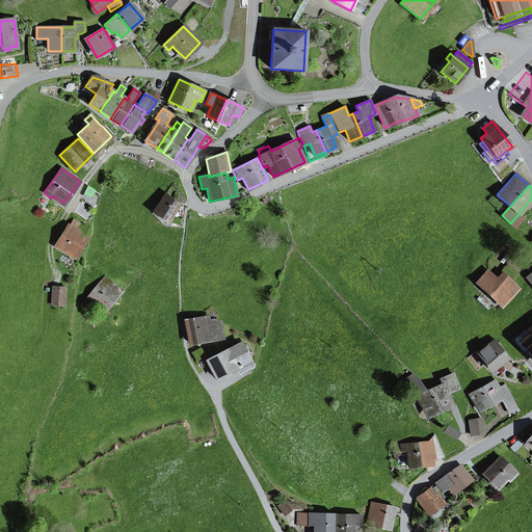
[(167,221),(180,205),(166,194),(154,211),(167,221)]
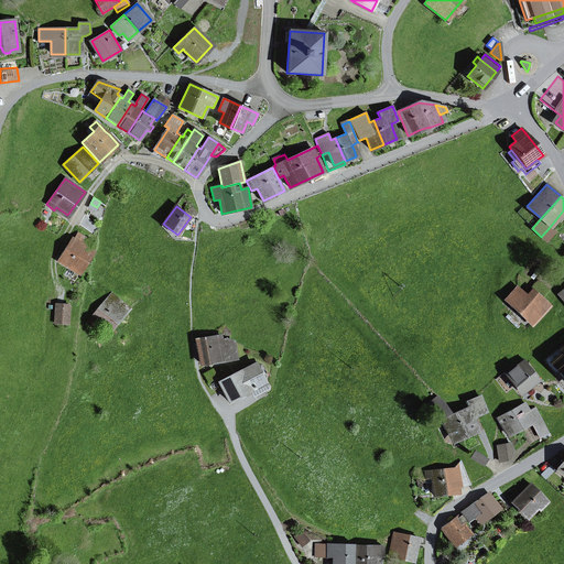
[(541,237),(546,241),(555,231),(550,227),(541,237)]
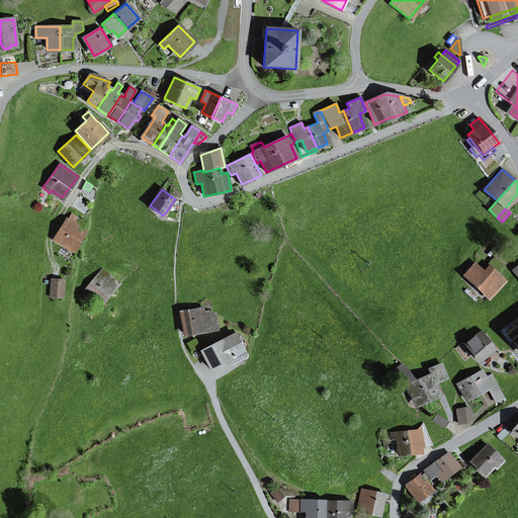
[(68,222),(80,230),(84,223),(76,217),(73,214),(68,222)]
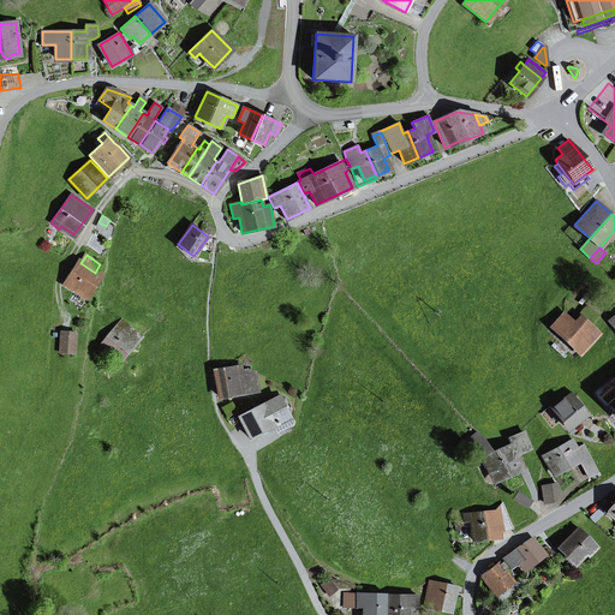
[(81,263),(78,261),(64,284),(87,298),(101,276),(95,273),(81,263)]
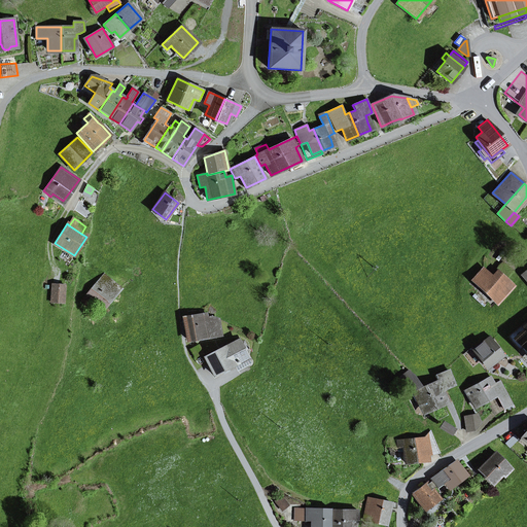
[(496,269),(506,278),(513,272),(503,262),(496,269)]
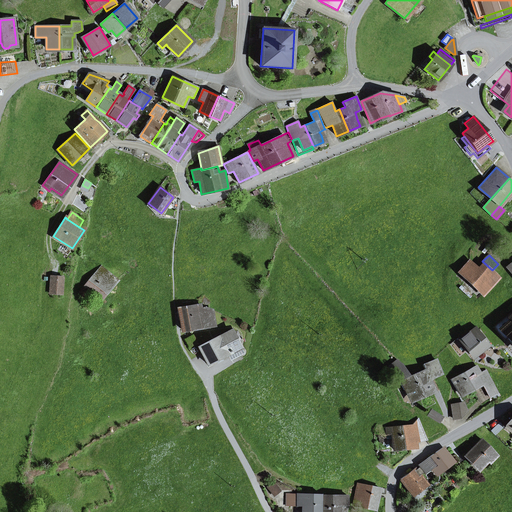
[(459,273),(483,295),(499,278),(491,271),(483,264),(479,269),(470,261),(459,273)]
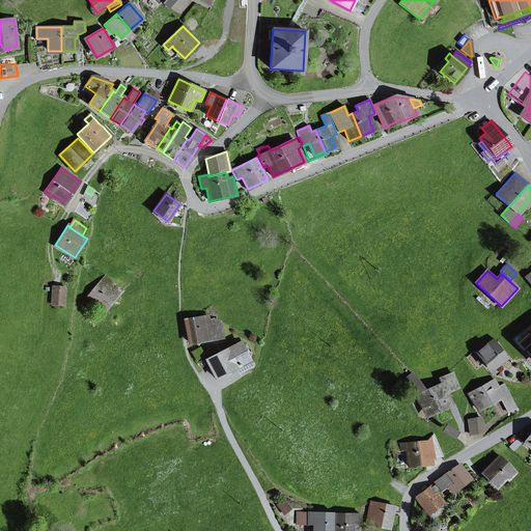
[(98,305),(104,310),(121,291),(105,277),(82,303),(87,308),(88,307),(93,301),(98,305)]
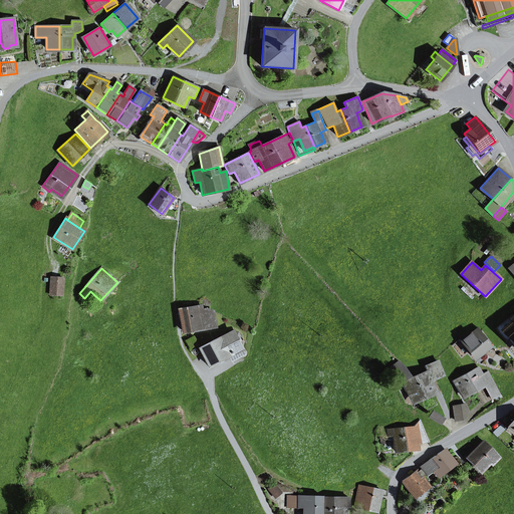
[(51,277),(50,295),(61,296),(63,278),(51,277)]
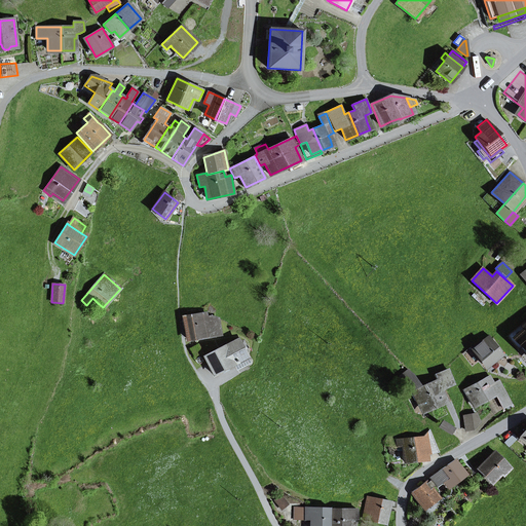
[(87,304),(91,307),(97,302),(92,298),(87,304)]
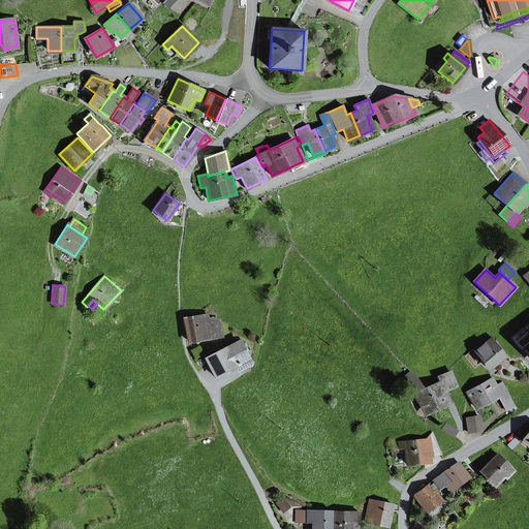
[(185,319),(188,341),(200,339),(211,337),(221,336),(219,320),(213,318),(209,319),(208,315),(185,319)]
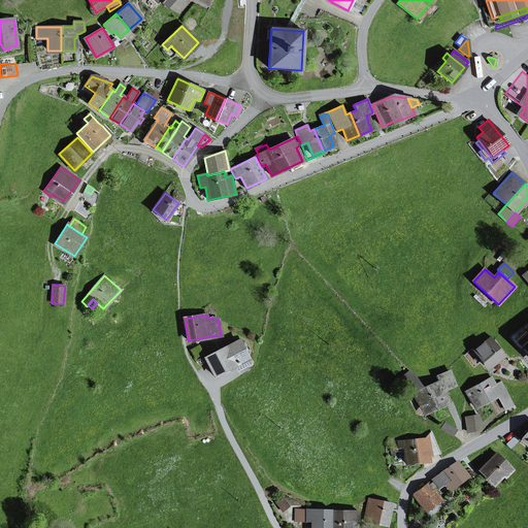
[(527,324),(523,328),(525,330),(515,339),(527,354),(527,324)]
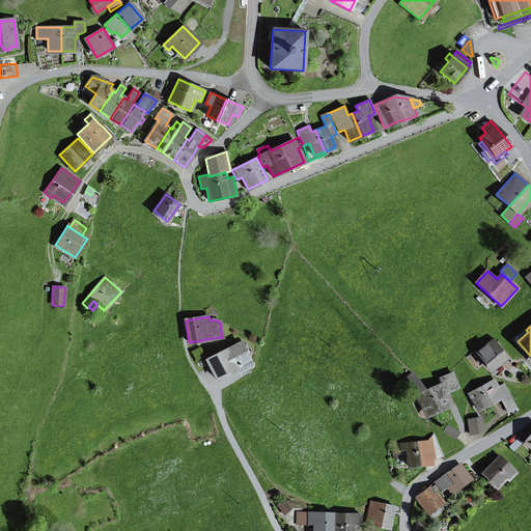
[(477,352),(491,369),(507,357),(494,339),(477,352)]
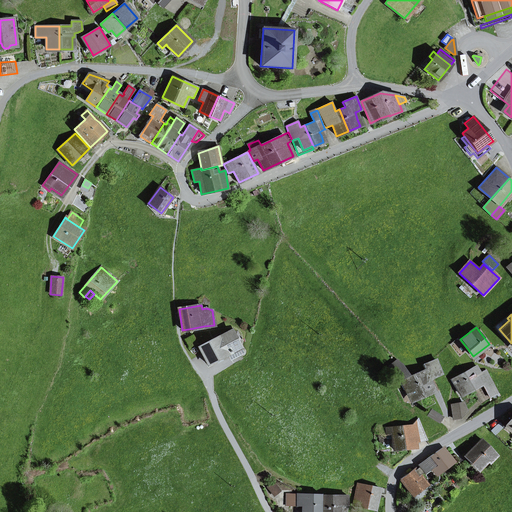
[(227,355),(230,360),(243,353),(237,341),(240,338),(236,332),(233,333),(231,331),(199,347),(208,365),(227,355)]
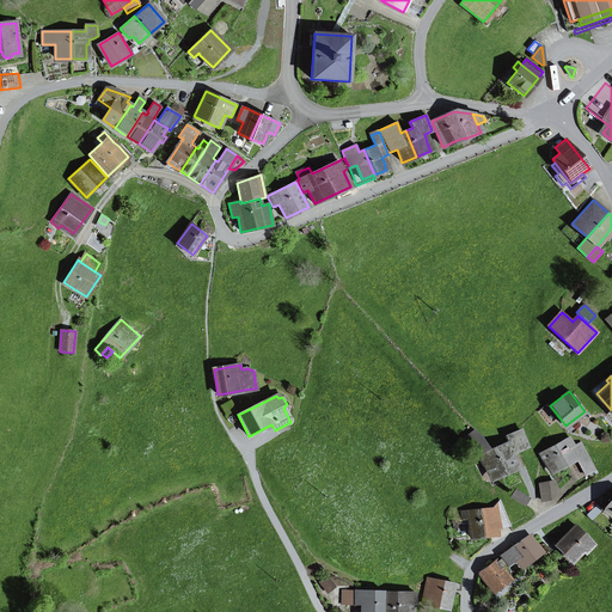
[(490,470),(494,477),(518,466),(513,453),(527,448),(520,430),(506,436),(508,442),(490,450),(482,436),(475,430),(465,438),(478,457),(485,472),(490,470)]
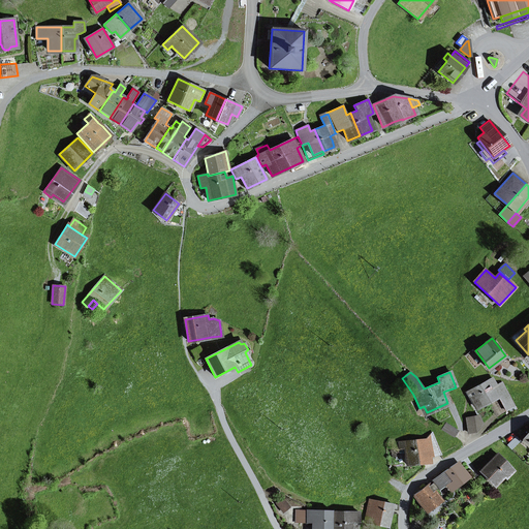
[(501,382),(496,385),(492,378),(467,392),(468,393),(466,394),(469,400),(471,399),(476,408),(489,402),(498,397),(505,411),(515,406),(501,382)]
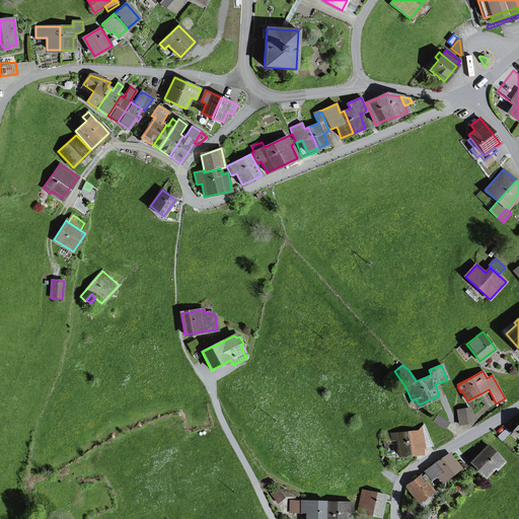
[(488,409),(496,403),(489,389),(479,394),(488,409)]
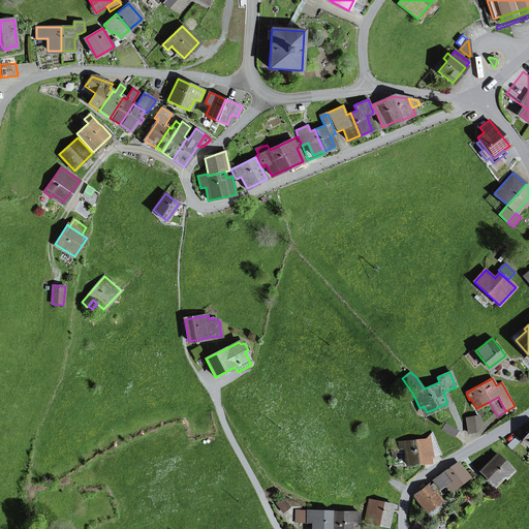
[(478,416),(466,418),(468,433),(476,431),(483,425),(478,416)]
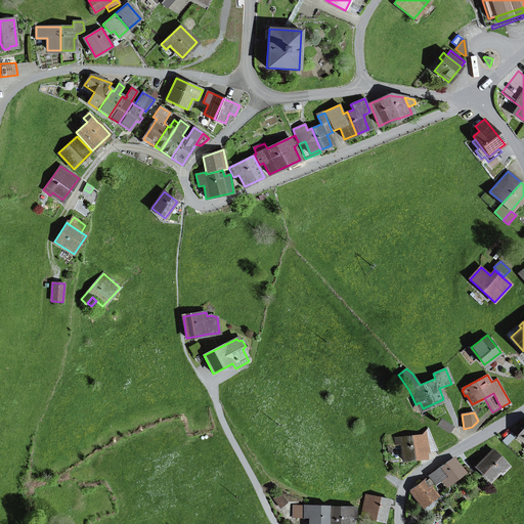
[(438,426),(449,433),(453,427),(442,420),(438,426)]
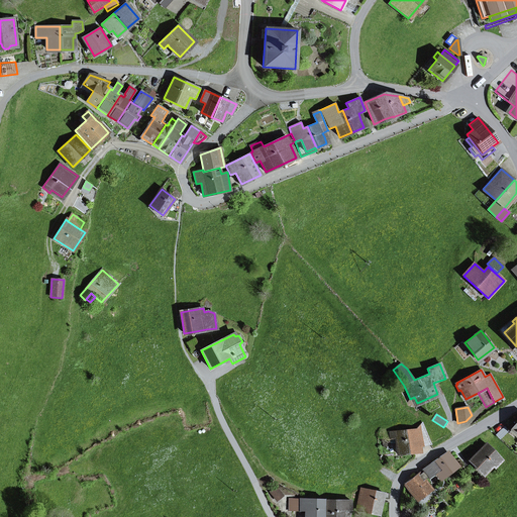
[(390,432),(390,438),(396,438),(397,454),(418,451),(418,445),(430,443),(422,423),(416,429),(390,432)]
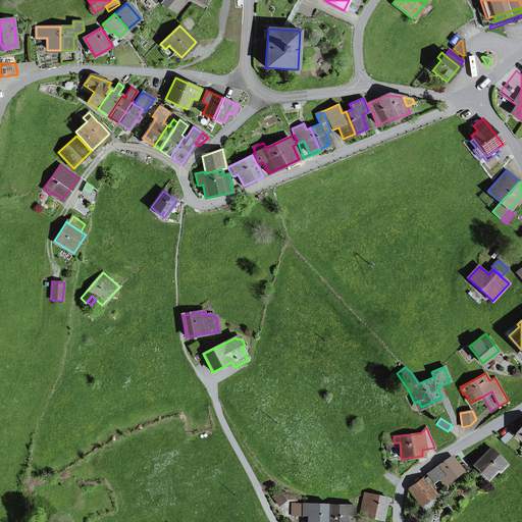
[(501,439),(504,442),(512,435),(509,432),(501,439)]
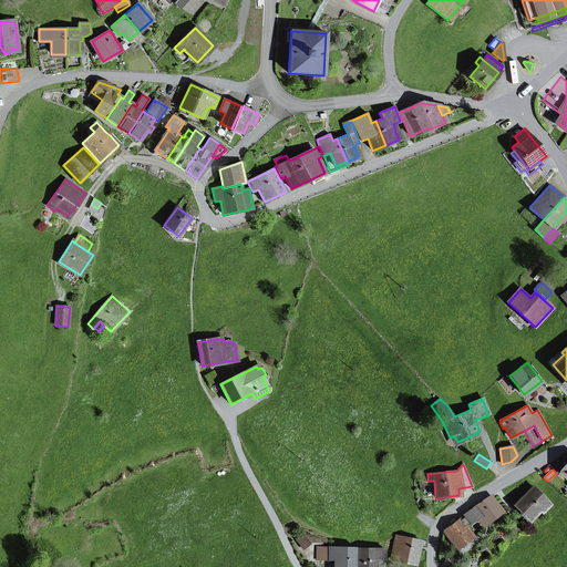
[(538,509),(543,514),(552,505),(533,486),(515,505),(528,519),(538,509)]
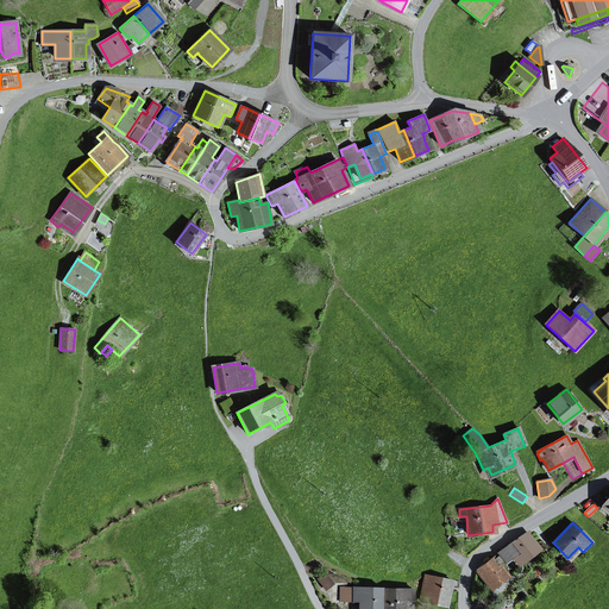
[(527,533),(497,554),(500,557),(503,562),(510,557),(514,554),(520,563),(539,550),(527,533)]
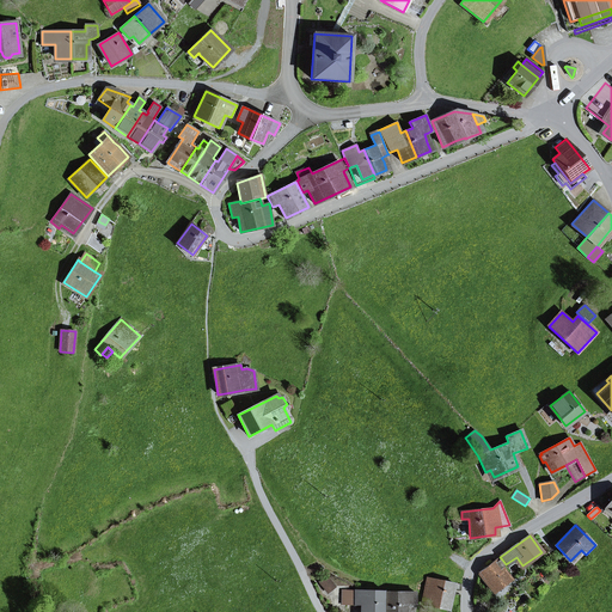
[(510,579),(502,568),(506,564),(502,560),(497,562),(496,561),(478,573),(493,592),(510,579)]
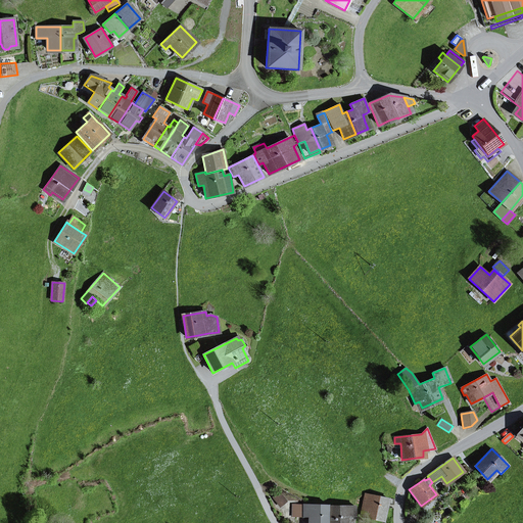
[(279,492),(273,497),(279,506),(285,501),(279,492)]
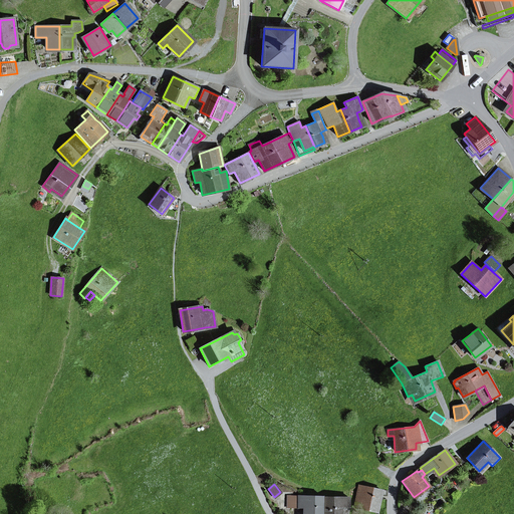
[(376,511),(380,490),(359,486),(354,507),(376,511)]
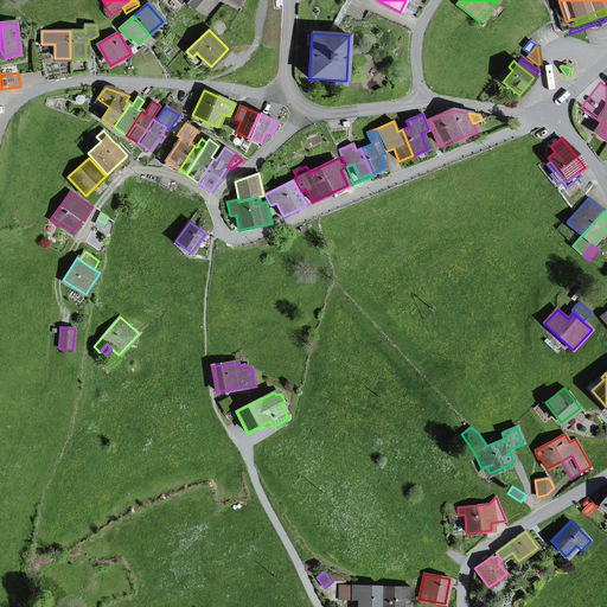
[(359,600),(358,606),(379,606),(381,587),(352,586),(352,587),(340,587),(339,600),(359,600)]
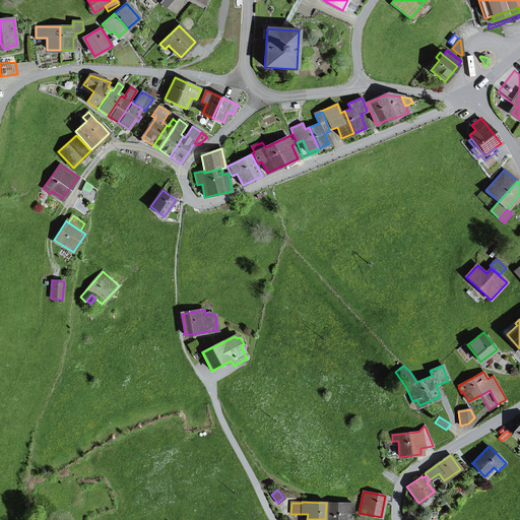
[(327,504),(326,519),(346,519),(346,512),(352,512),(352,504),(327,504)]
